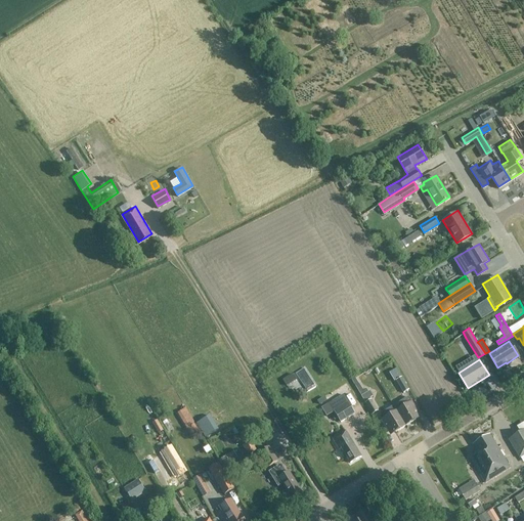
[(415,387),(420,382),(409,372),(404,376),(415,387)]
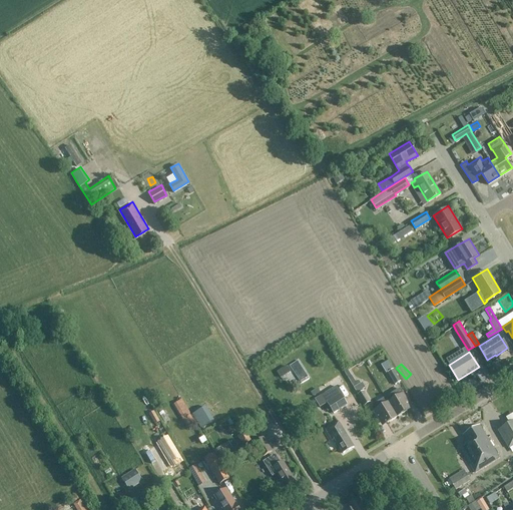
[(401,380),(396,371),(393,367),(387,371),(389,375),(394,383),(401,380)]
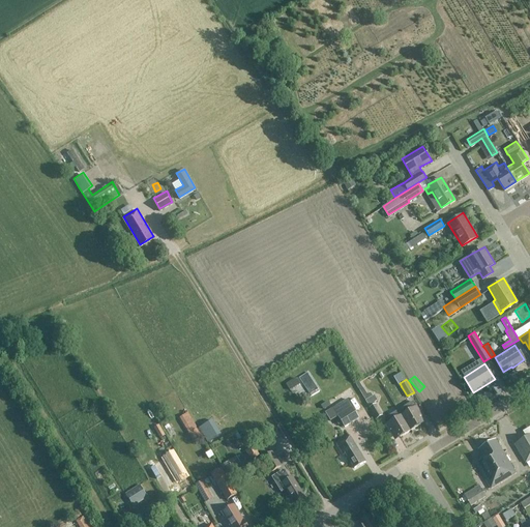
[(376,402),(375,402),(374,401),(378,399),(375,393),(367,398),(364,399),(366,401),(370,405),(369,406),(376,417),(382,414),(376,402)]
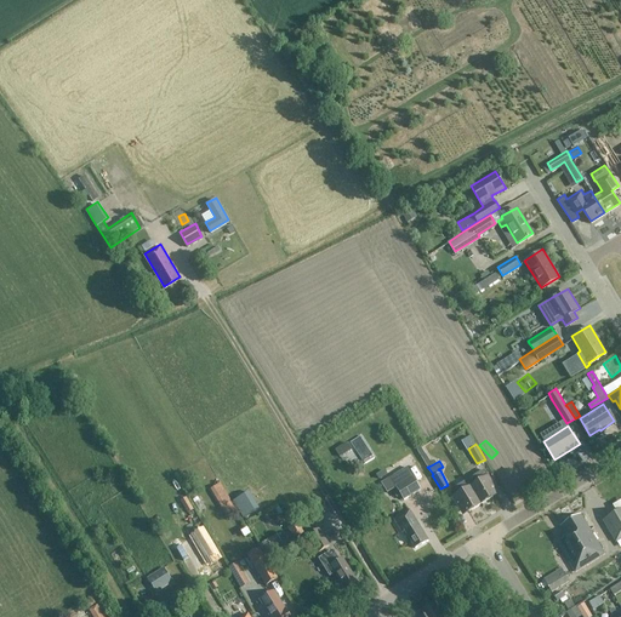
[(421,487),(412,474),(406,464),(381,480),(387,490),(396,485),(404,498),(421,487)]
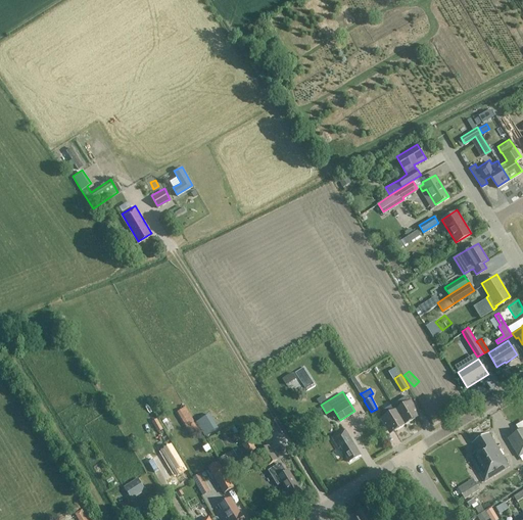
[(408,394),(400,398),(392,404),(405,424),(415,417),(413,414),(418,411),(411,399),(408,394)]
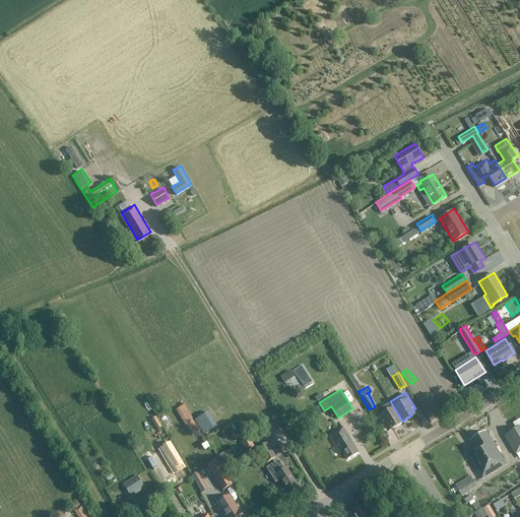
[(392,427),(402,422),(390,401),(377,408),(377,411),(379,415),(385,427),(390,424),(392,427)]
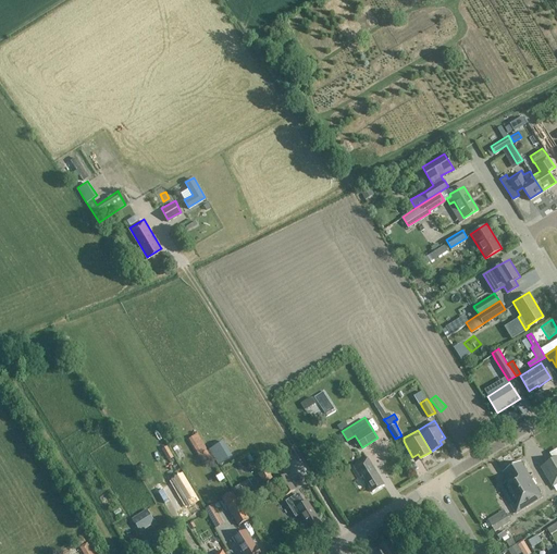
[(197,432),(190,436),(203,459),(211,455),(197,432)]
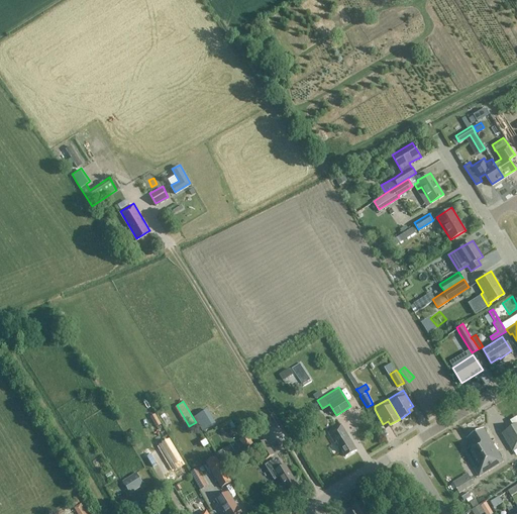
[(353,422),(359,419),(354,410),(348,414),(353,422)]
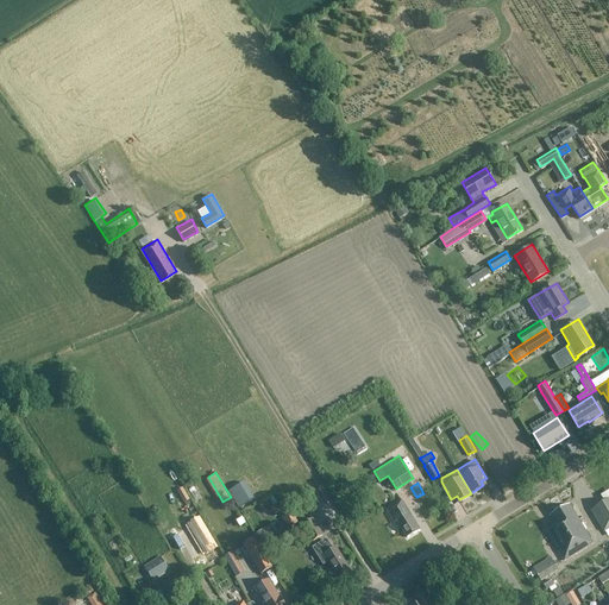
[(608,497),(591,510),(603,529),(608,525),(608,497)]
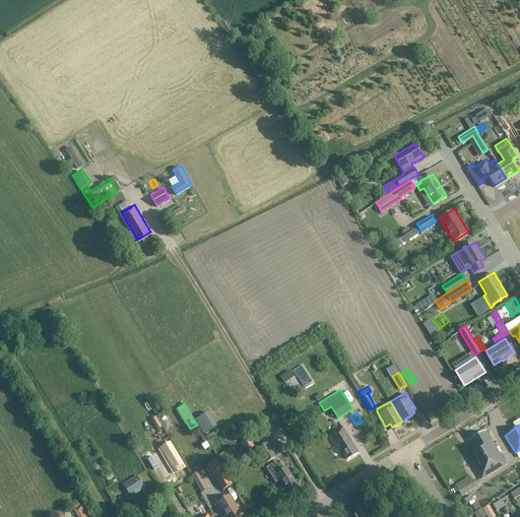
[(336,444),(338,443),(347,457),(359,451),(343,426),(330,433),(336,444)]
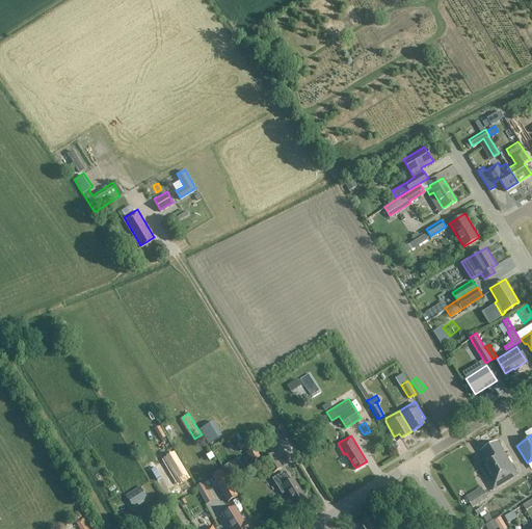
[(479,449),(484,458),(476,464),(491,488),(516,473),(496,439),(479,449)]
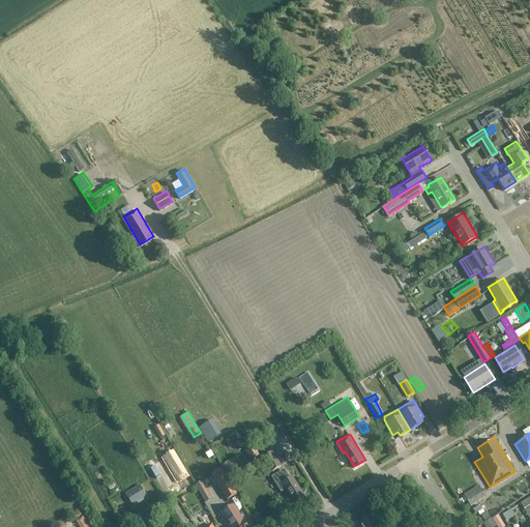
[(173,449),(164,456),(179,479),(187,473),(173,449)]
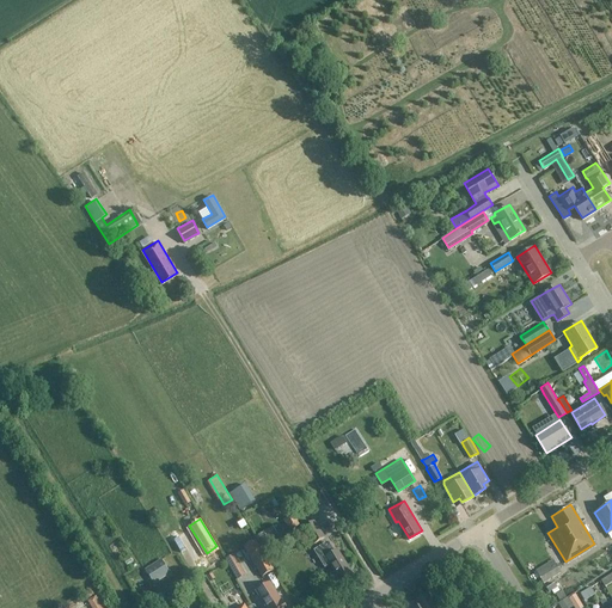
[(313,519),(303,526),(313,541),(323,535),(313,519)]
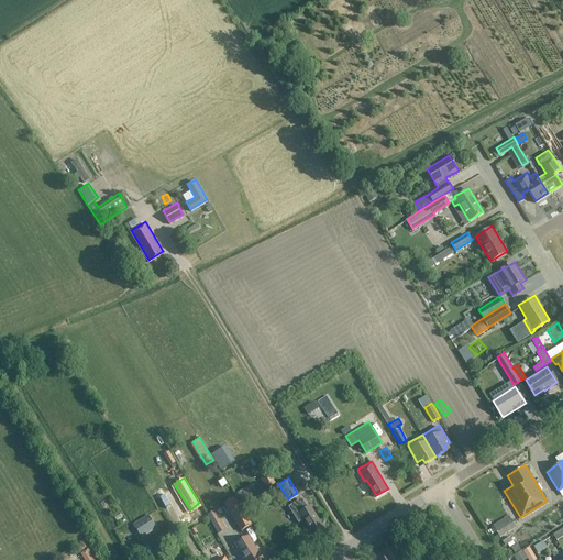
[(251,482),(242,487),(246,495),(255,490),(251,482)]
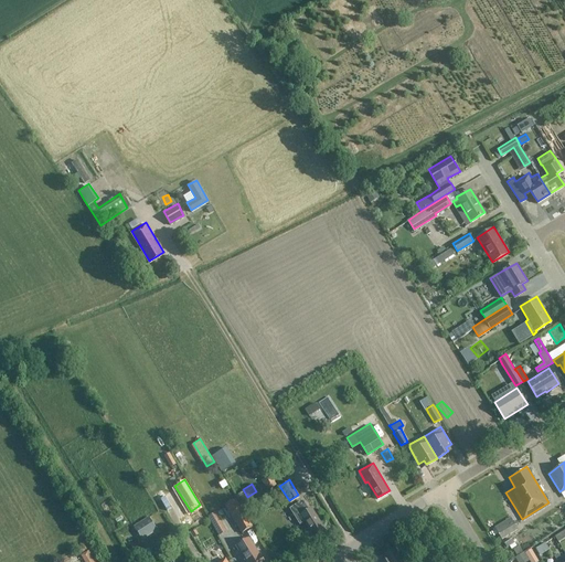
[(234,495),(235,497),(245,512),(253,507),(243,489),(234,495)]
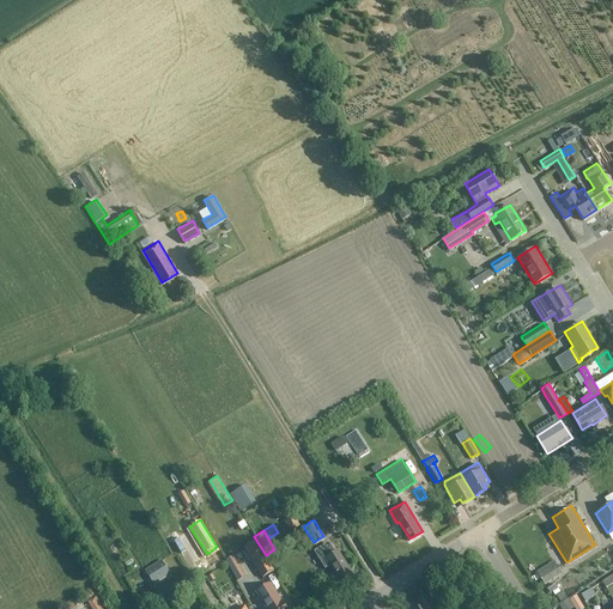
[(274,568),(266,555),(255,539),(243,547),(261,577),(274,568)]
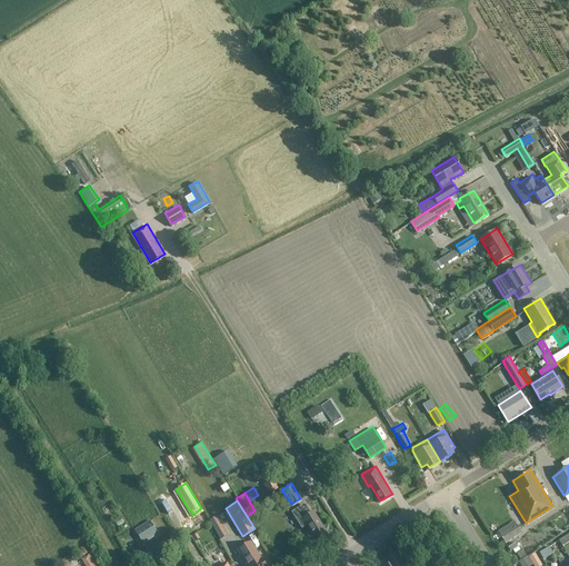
[(301,526),(306,524),(310,530),(306,534),(306,536),(309,540),(311,540),(316,538),(316,539),(327,533),(312,510),(309,513),(302,503),(291,510),(301,526)]
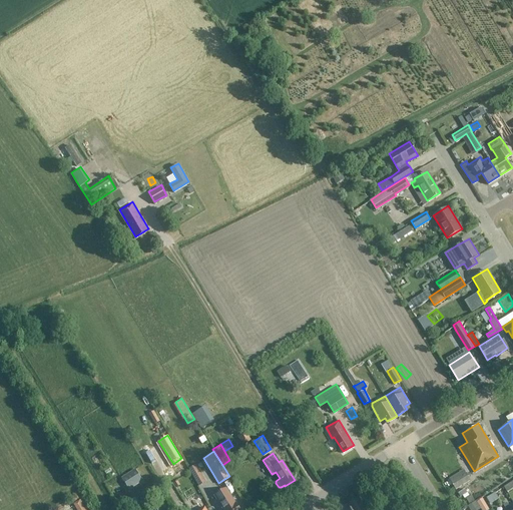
[(143,480),(135,467),(121,476),(129,489),(143,480)]
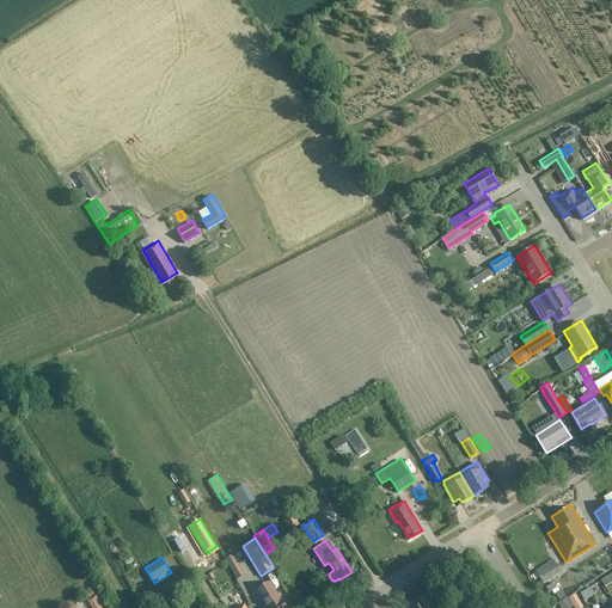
[(561,570),(552,558),(536,569),(543,581),(561,570)]
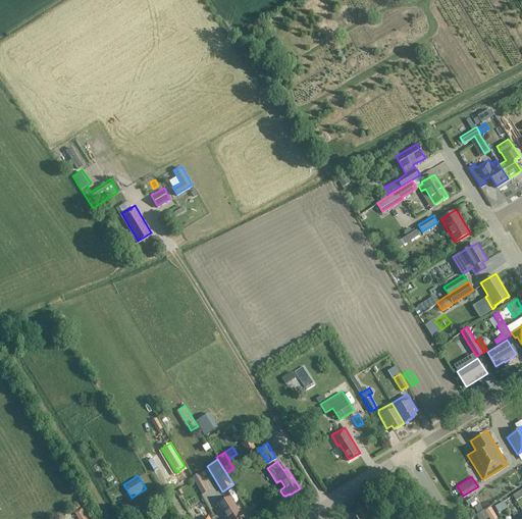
[(198,483),(203,492),(210,488),(204,479),(198,483)]
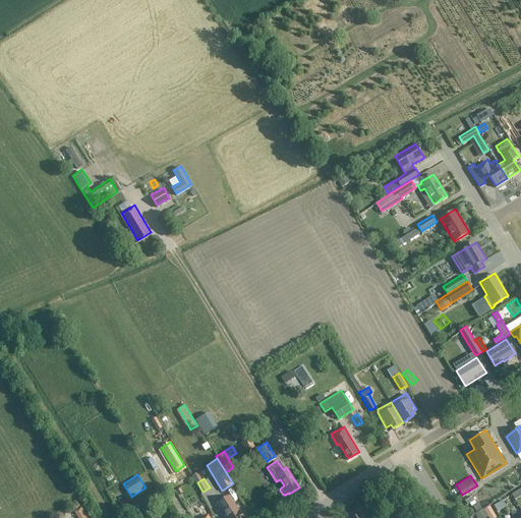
[(238,510),(230,495),(218,502),(227,517),(224,517),(243,517),(239,510),(238,510)]
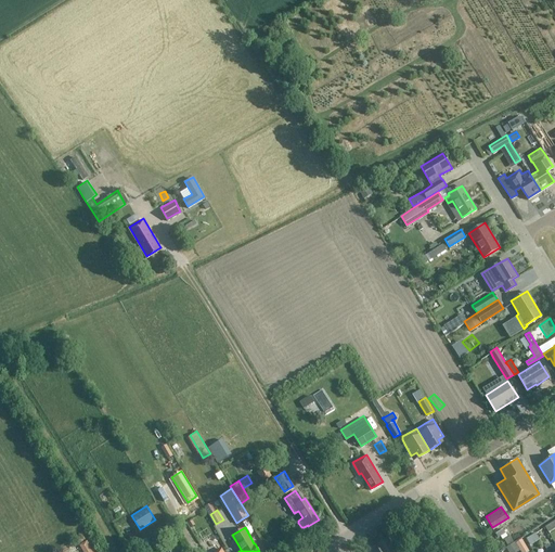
[(209,533),(214,540),(222,536),(218,528),(209,533)]
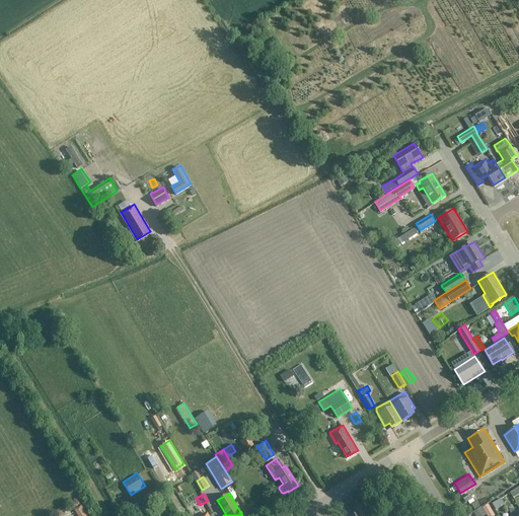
[(371,515),(363,502),(352,509),(356,515),(371,515)]
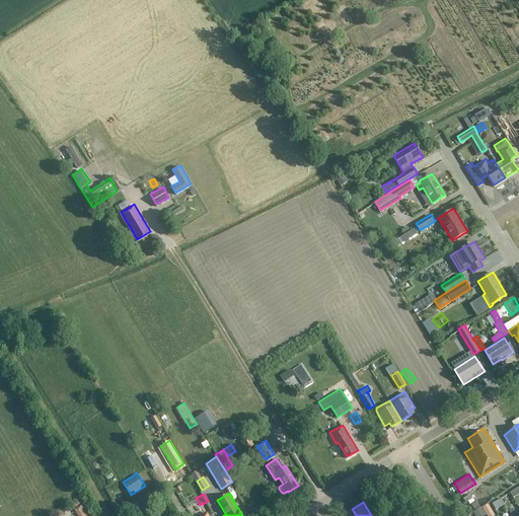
[(90,515),(83,503),(74,508),(79,515),(90,515)]
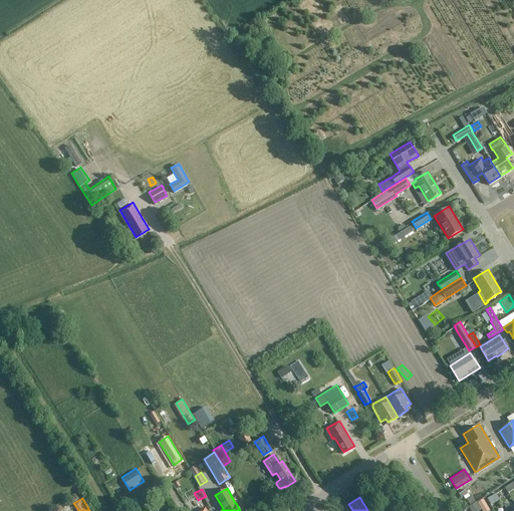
[(507,509),(506,509),(507,510),(513,510),(507,502),(503,504),(507,509)]
